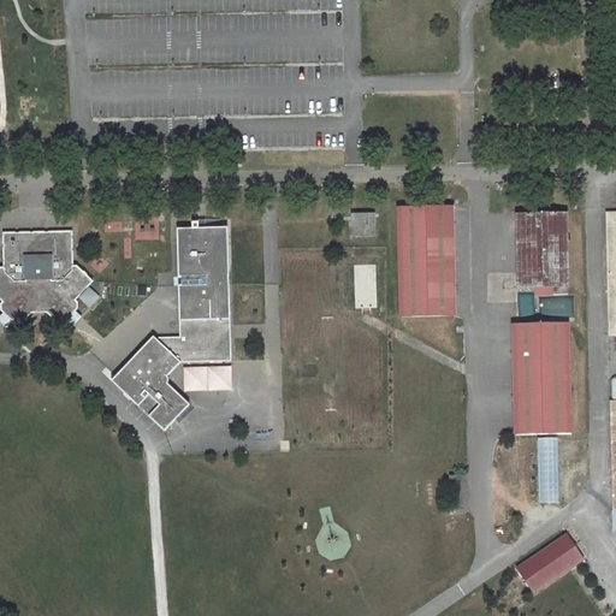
[(196,190),(178,191),(178,201),(196,201),(196,190)]
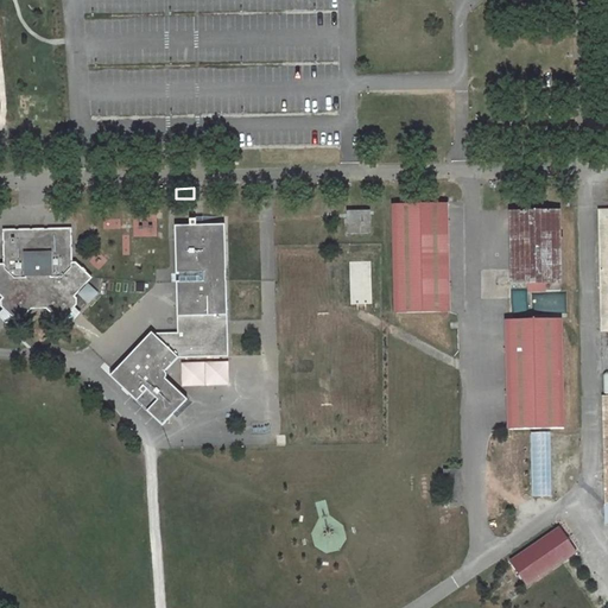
[(450,311),(449,204),(394,206),(394,242),(396,311),(448,311),(450,311)]
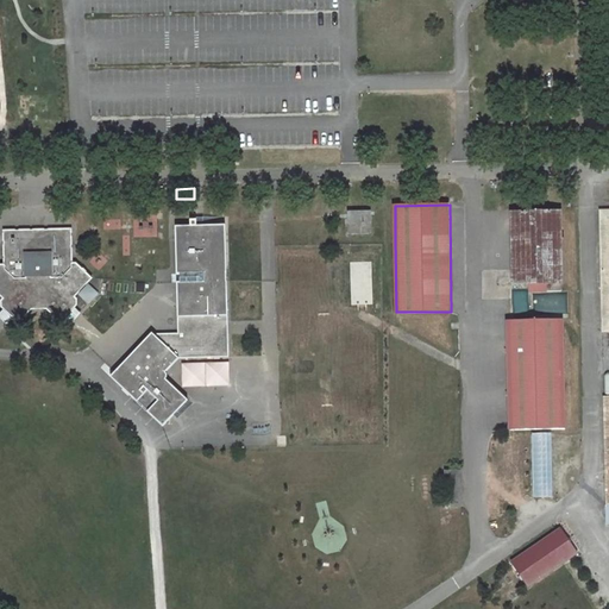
[(372,233),(371,211),(350,212),(350,234),(372,233)]
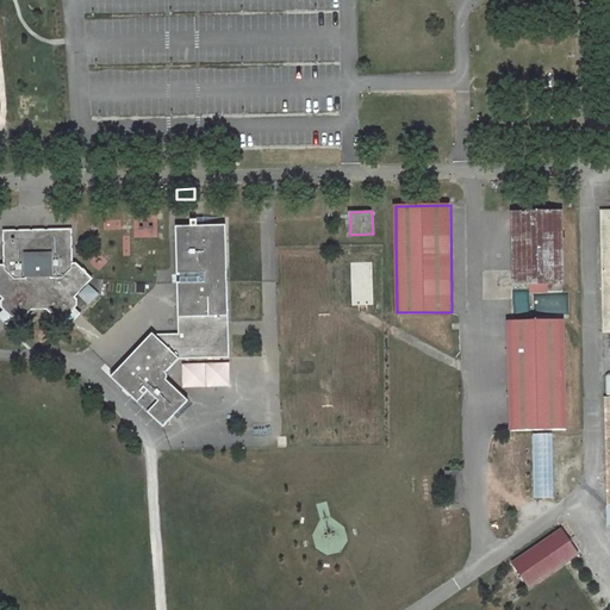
[(562,292),(561,212),(512,213),(514,284),(548,284),(548,292),(562,292)]
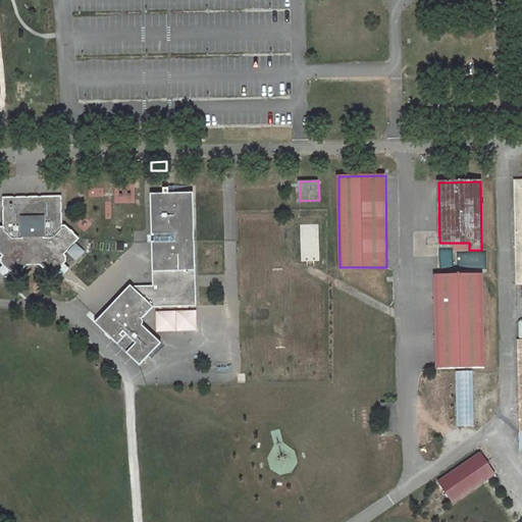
[(131,284),(99,318),(104,323),(107,323),(116,332),(111,337),(113,340),(132,357),(140,365),(161,343),(140,321),(154,307),(197,306),(195,241),(194,193),(172,193),(151,194),(152,235),(155,235),(155,242),(152,242),(153,285),(132,285),(131,284)]
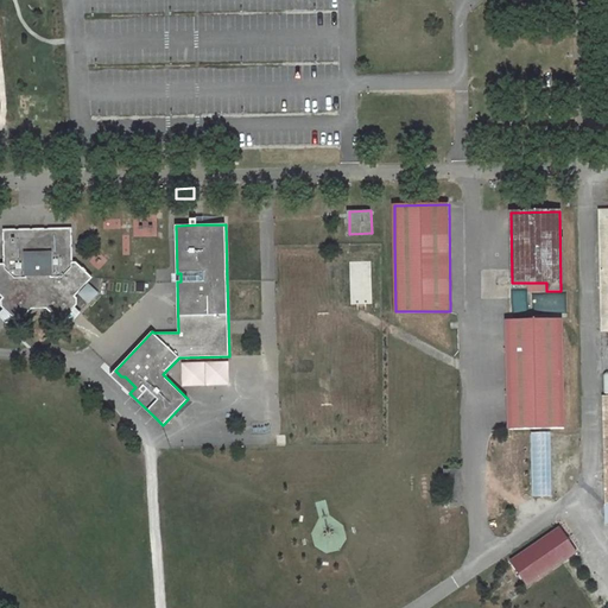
[(73,263),(71,228),(4,229),(4,264),(0,263),(0,293),(4,297),(1,299),(1,308),(4,309),(0,312),(0,315),(10,322),(12,318),(23,320),(33,309),(46,308),(57,318),(63,318),(65,316),(70,321),(80,311),(75,306),(77,304),(77,302),(77,299),(75,297),(81,292),(83,293),(88,286),(87,285),(89,284),(94,278),(93,277),(76,263),(73,263)]
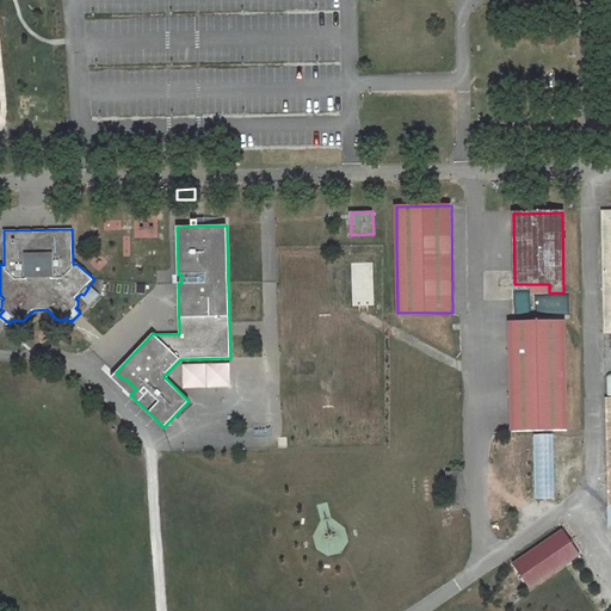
[(566,429),(565,321),(508,322),(511,430),(566,429)]
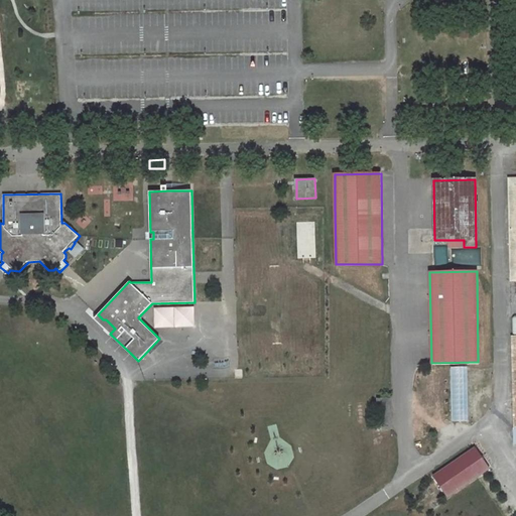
[(98,314),(94,317),(110,334),(115,329),(106,319),(103,319),(98,314)]
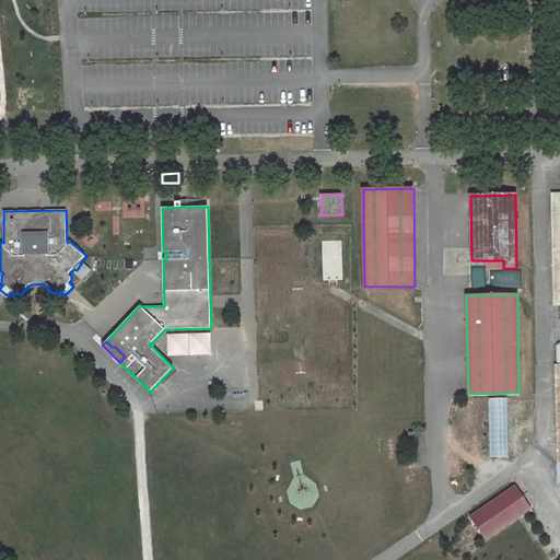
[(509,457),(508,398),(488,398),(489,458),(509,457)]
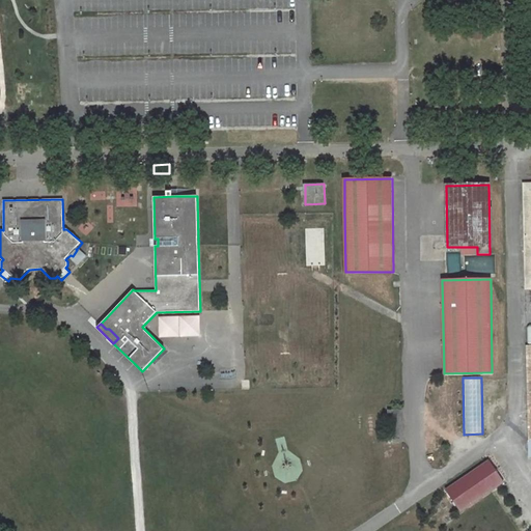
[(505,484),(487,460),(446,490),(460,511),(493,490),(495,493),(505,484)]
